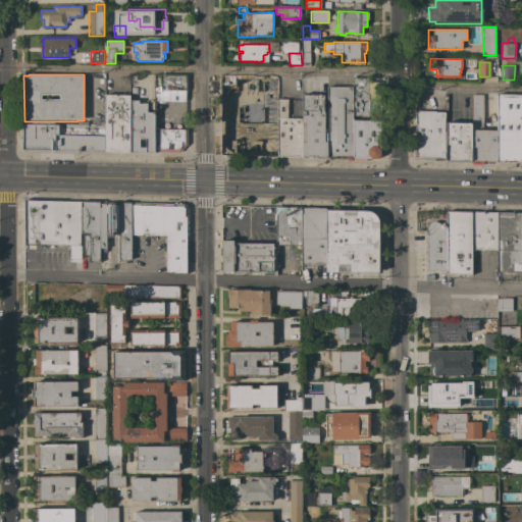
[(180,91),(180,94),(171,94),(171,98),(160,98),(160,87),(155,87),(155,74),(186,74),(186,91),(180,91)]
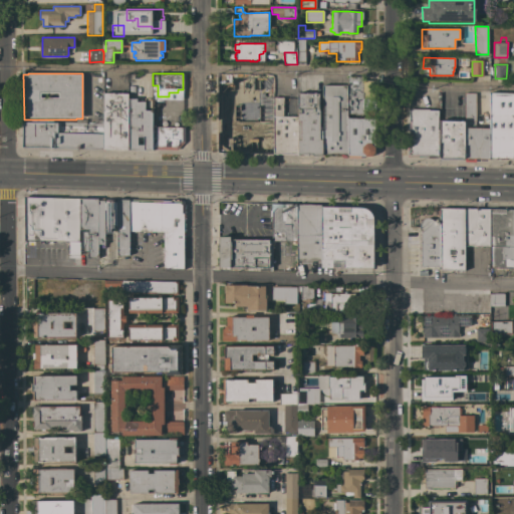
[(347,113),(347,85),(347,76),(363,76),(363,86),(372,86),(372,92),(363,92),(363,106),(366,106),(366,111),(368,111),(369,112),(369,114),(368,117),(365,117),(363,115),(363,113),(347,113)]
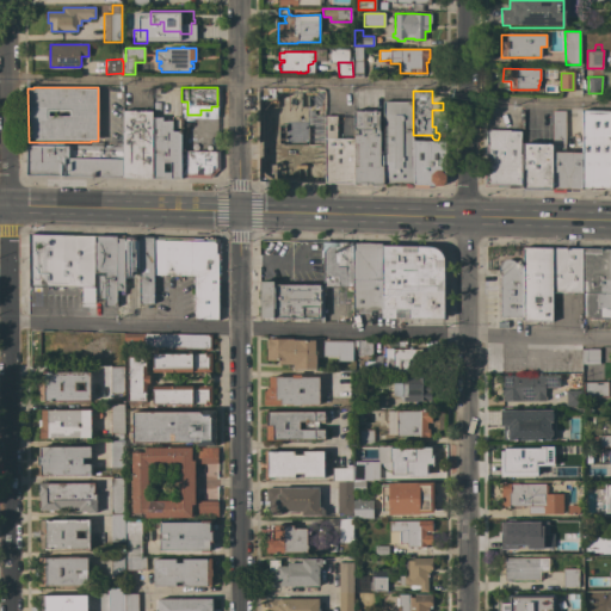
[(413,135),(413,141),(413,184),(383,185),(383,130),(383,102),(384,102),(413,102),(413,135)]
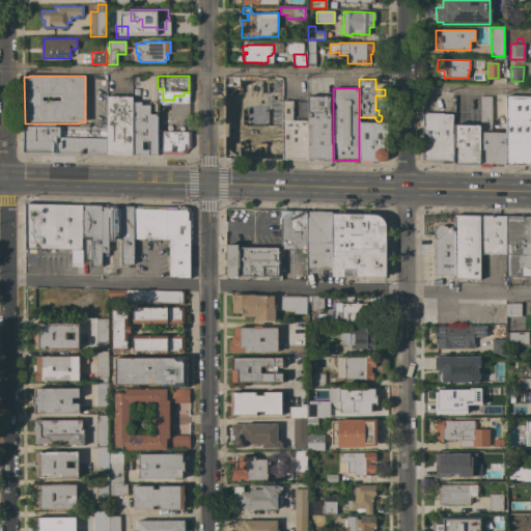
[(133,155),(107,154),(107,123),(107,95),(132,96),(132,102),(133,102),(133,155)]
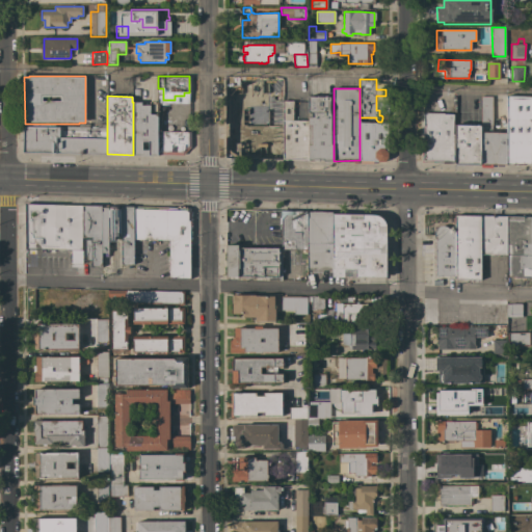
[(506,163),(506,164),(504,164),(504,166),(497,166),(498,164),(489,164),(489,165),(483,165),(483,164),(481,164),(481,126),(481,96),(493,96),(493,133),(506,133),(506,163)]
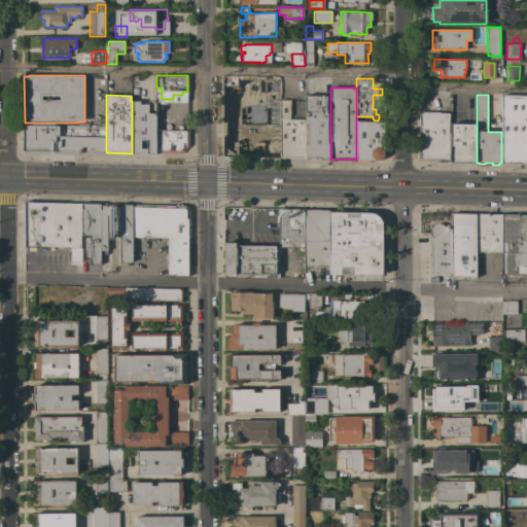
[(330,160),(330,162),(306,163),(306,157),(305,119),(305,96),(306,96),(327,96),(327,102),(328,102),(328,105),(327,105),(327,112),(330,112),(330,160)]
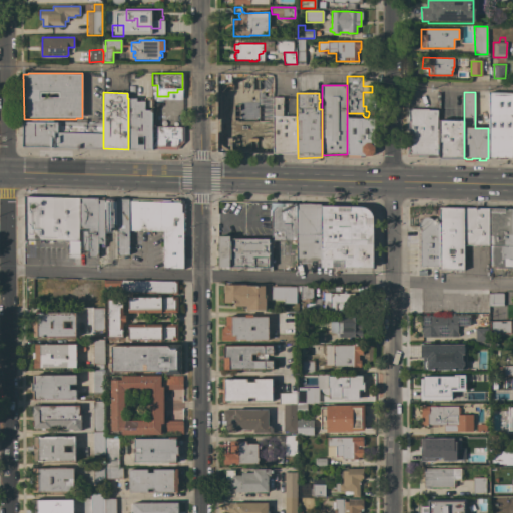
[(488,157),(488,128),(489,93),(512,93),(512,116),(512,157),(488,157)]
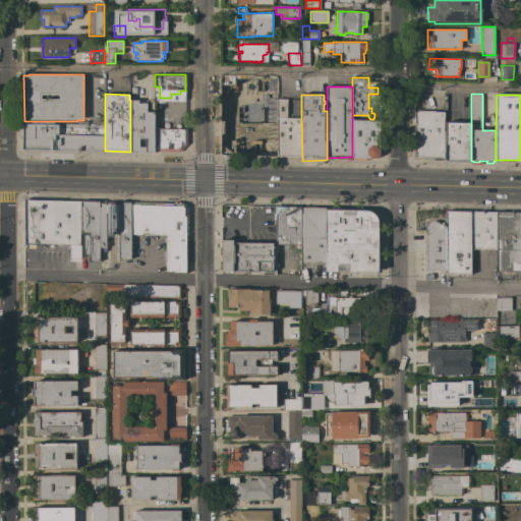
[(130,152),(130,100),(138,100),(138,103),(147,103),(147,98),(153,99),(153,111),(148,110),(148,112),(155,112),(155,128),(156,128),(156,151),(155,151),(155,153),(130,152)]
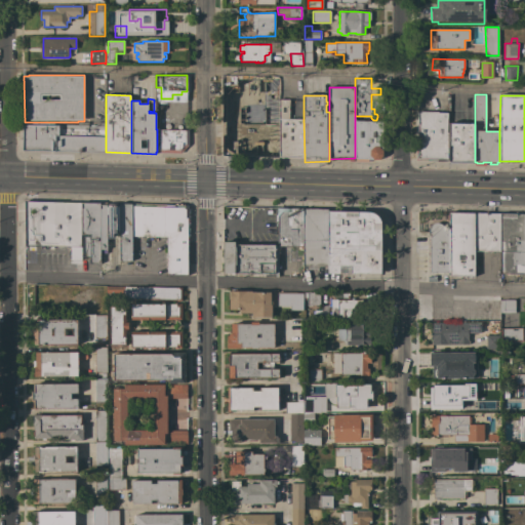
[(305,157),(280,157),(279,99),(288,99),(288,119),(304,119),(305,157)]
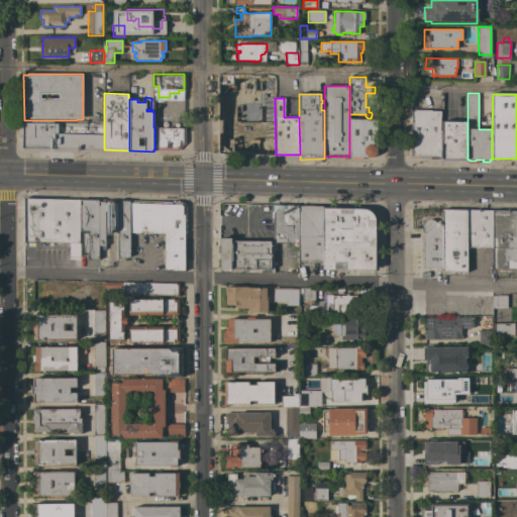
[(421,159),(421,157),(412,157),(412,110),(431,110),(431,111),(440,111),(440,122),(441,122),(442,159),(421,159)]
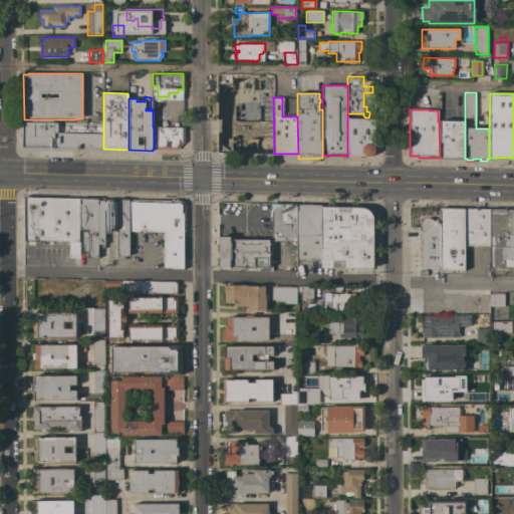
[(347,118),(374,118),(374,148),(375,148),(375,152),(374,152),(374,153),(371,156),(369,156),(369,159),(362,159),(362,156),(347,155),(347,118)]
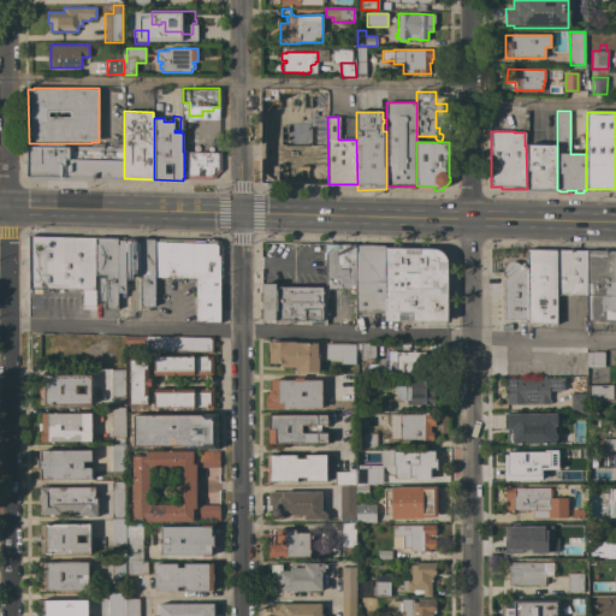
[(124,143),(124,178),(123,178),(123,179),(25,176),(25,172),(29,172),(29,143),(92,143),(124,143)]
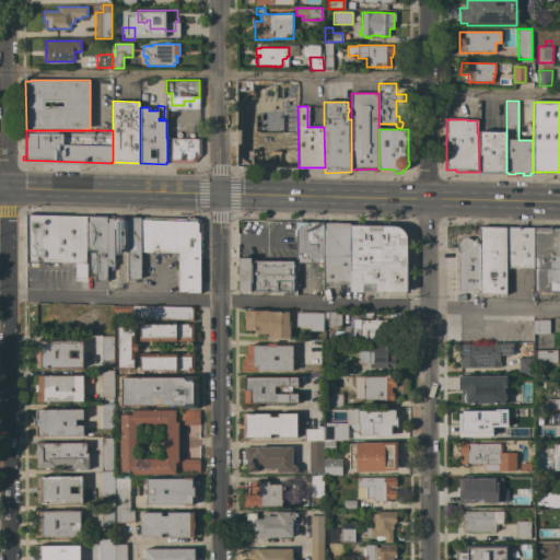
[(506,132),(506,173),(479,172),(478,132),(506,132)]
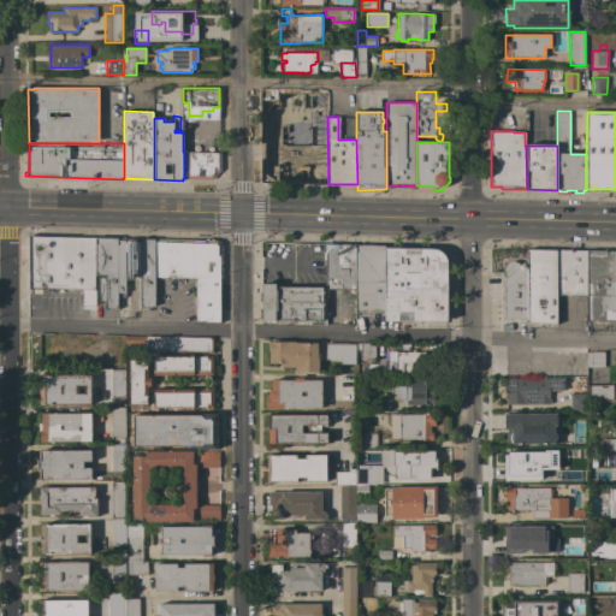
[(220,153),(220,169),(212,178),(184,178),(184,152),(220,153)]
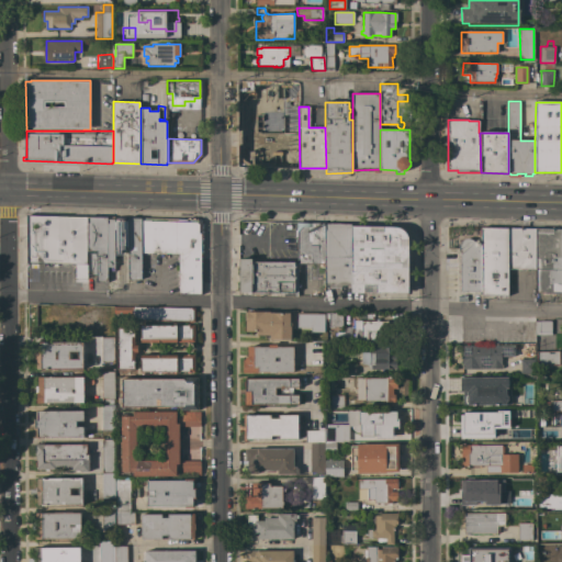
[(295,155),(295,164),(280,164),(280,155),(295,155)]
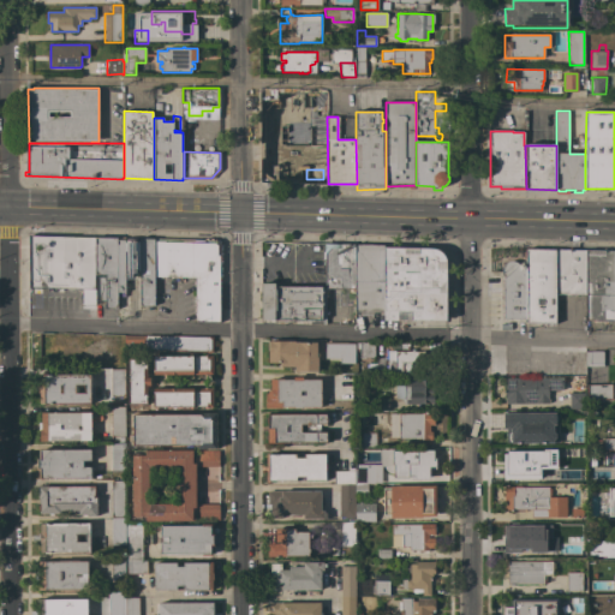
[(96,275),(94,275),(95,290),(96,290),(96,310),(81,310),(82,290),(31,287),(31,236),(96,238),(96,275)]
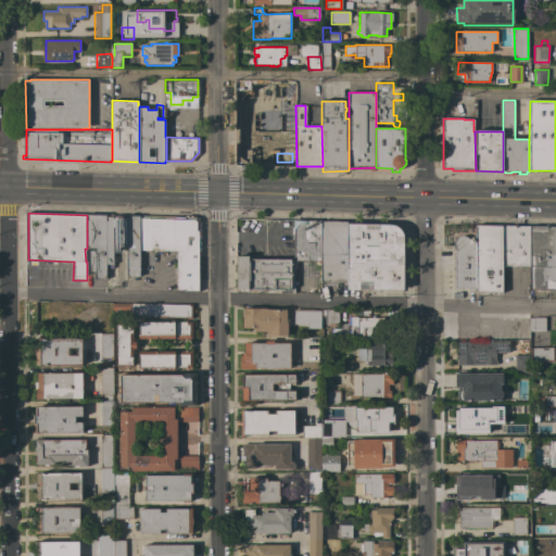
[(106,268),(105,268),(106,279),(96,279),(96,273),(88,273),(88,251),(96,251),(95,249),(87,249),(87,215),(106,215),(106,217),(106,268)]
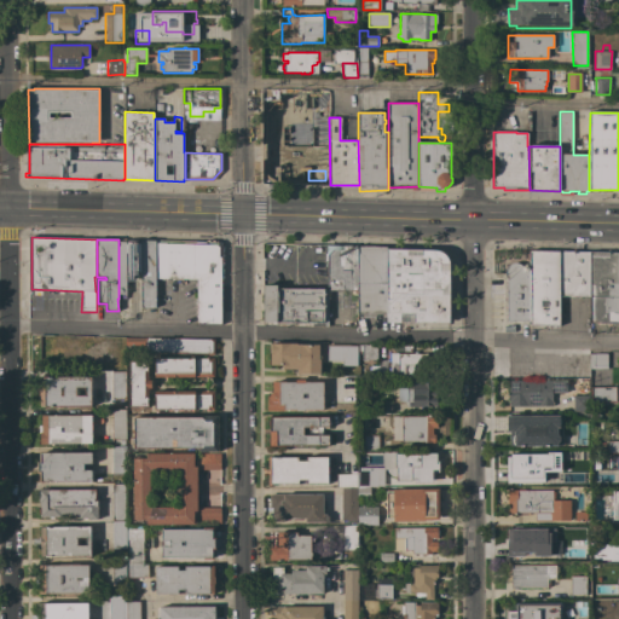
[(155,278),(155,307),(142,307),(140,276),(140,242),(140,241),(142,241),(155,241),(155,278)]
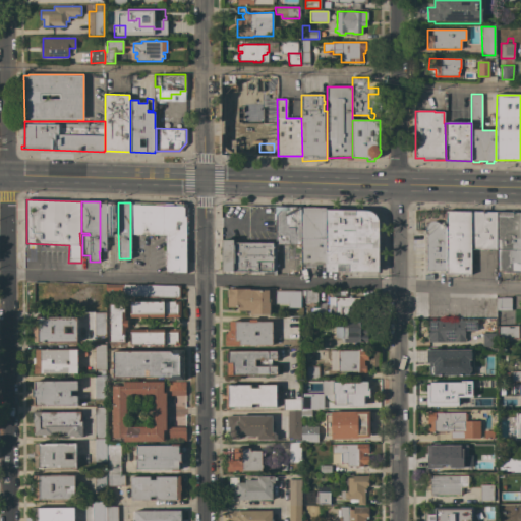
[(131,203),(183,205),(185,205),(186,207),(186,209),(186,272),(166,272),(166,235),(131,234),(130,234),(130,203),(131,203)]
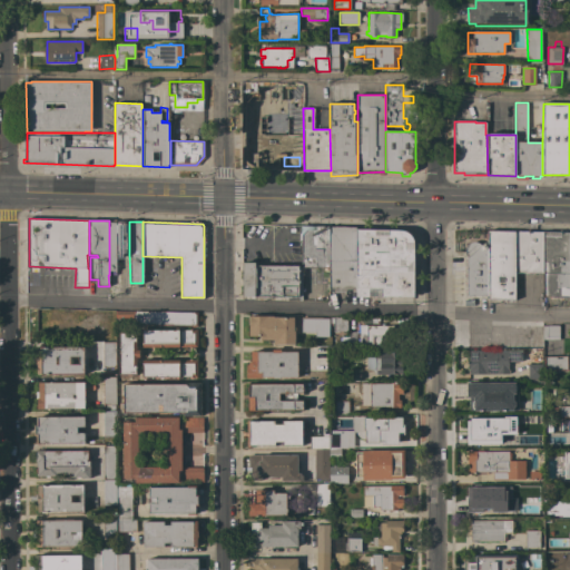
[(129,254),(116,254),(116,275),(109,275),(109,223),(129,223),(129,254)]
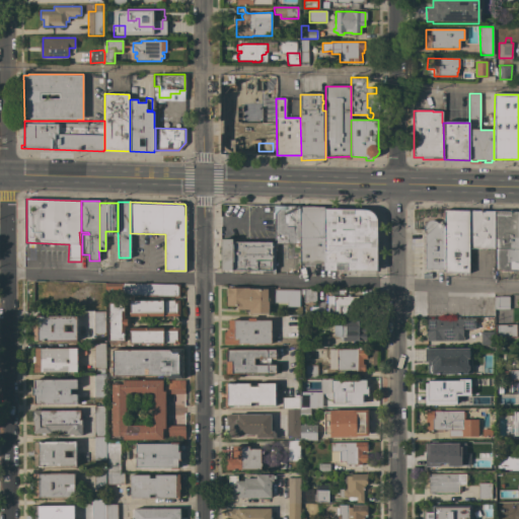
[(276,243),(274,243),(275,206),(299,207),(299,243),(276,243)]
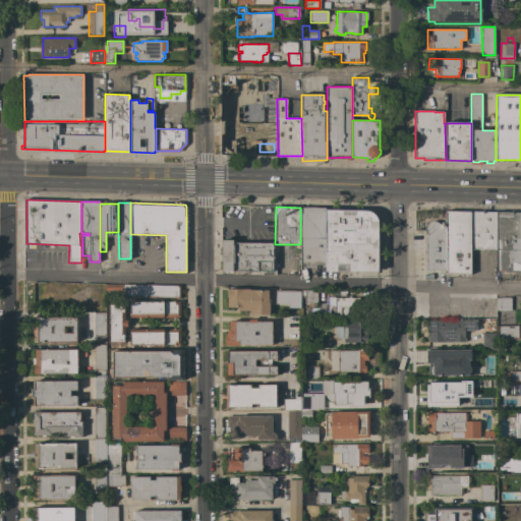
[(325,264),(300,264),(300,244),(300,208),(326,208),(326,210),(325,264)]
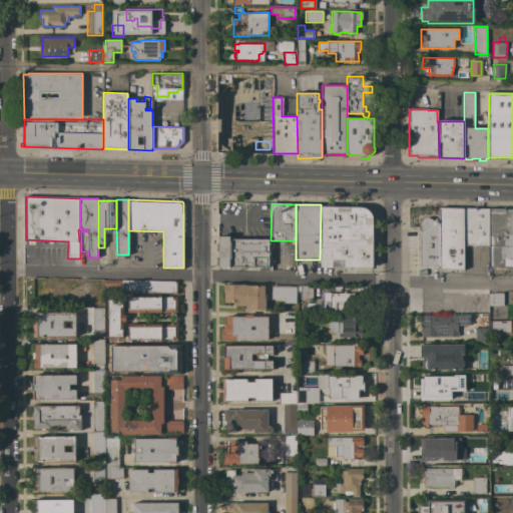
[(321,206),(361,207),(363,207),(365,208),(368,209),(370,211),(371,213),(372,215),(373,217),(373,267),(320,267),(320,260),(321,206)]
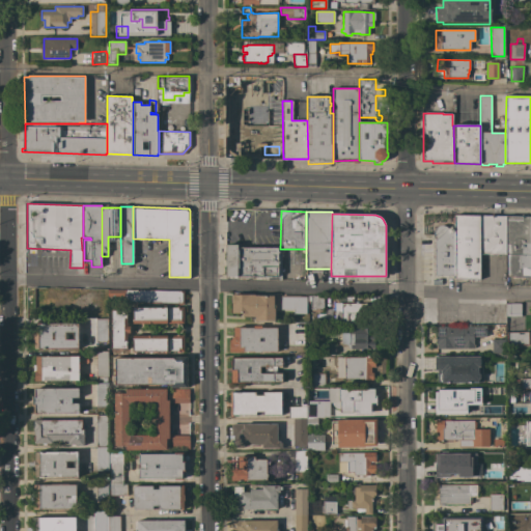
[(454,225),(454,216),(479,216),(479,254),(480,278),(454,279),(454,275),(454,225)]
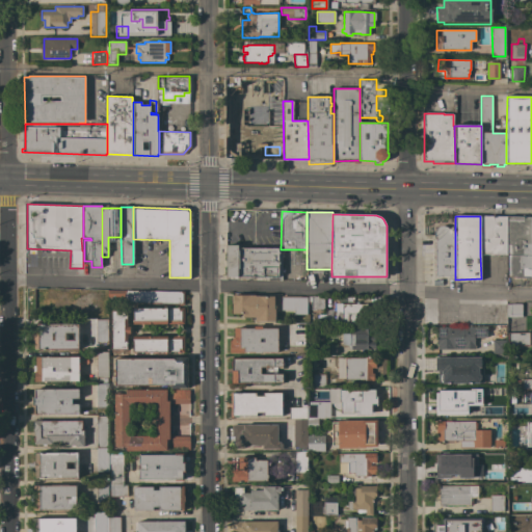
[(506,254),(480,255),(480,216),(506,216),(506,254)]
